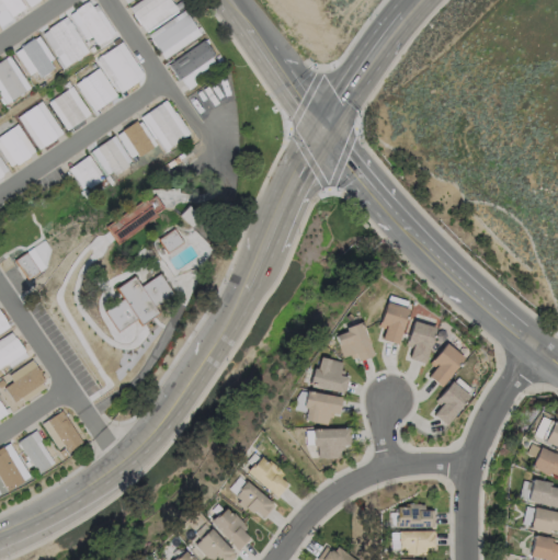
[(0,0),(0,24),(1,26),(27,11),(20,0),(0,0)]
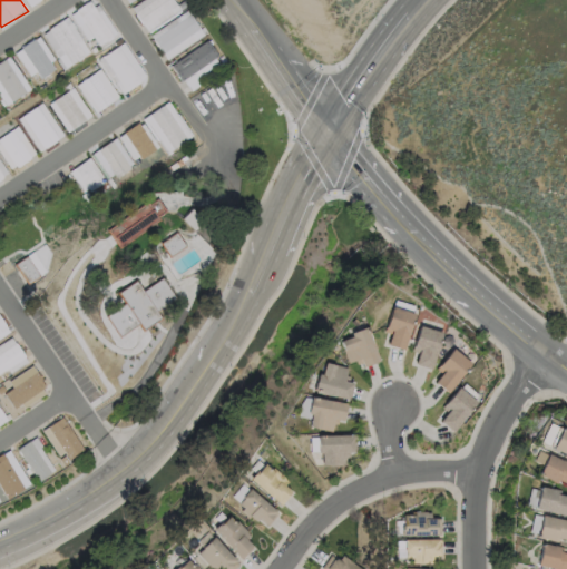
[(147,32),(182,13),(174,0),(145,0),(133,7),(147,32)]
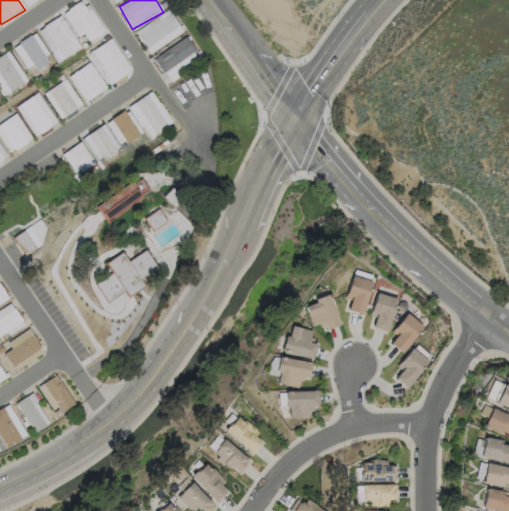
[(80,37),(86,34),(91,42),(107,31),(92,9),(89,11),(83,1),(65,13),(80,37)]
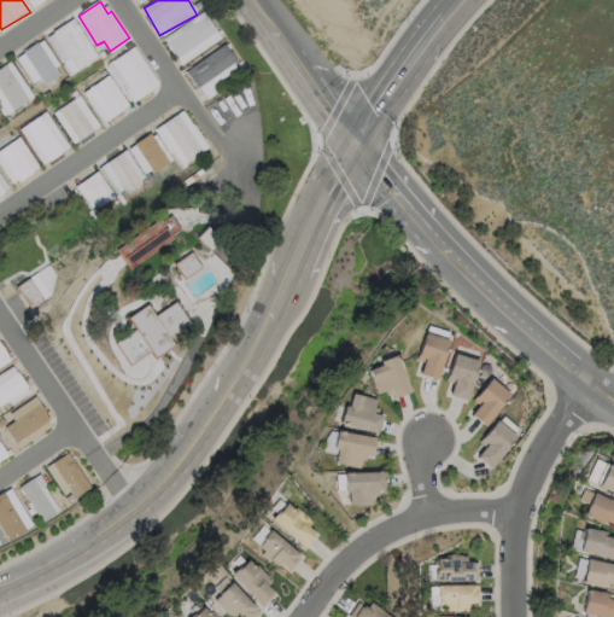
[(182,67),(223,39),(205,12),(164,39),(182,67)]
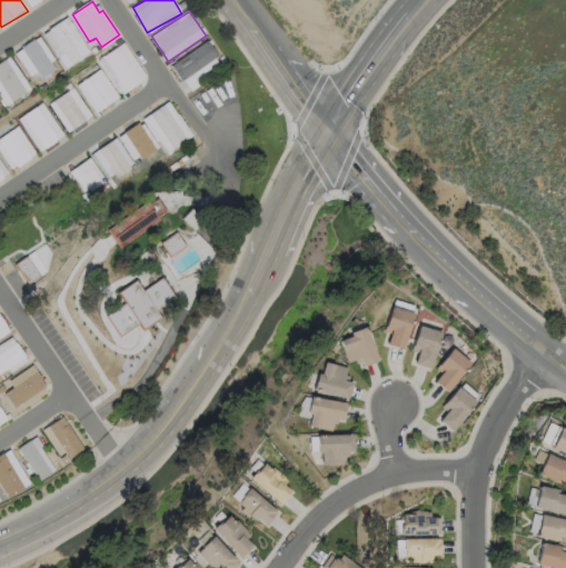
[(91,55),(71,18),(45,32),(66,69),(91,55)]
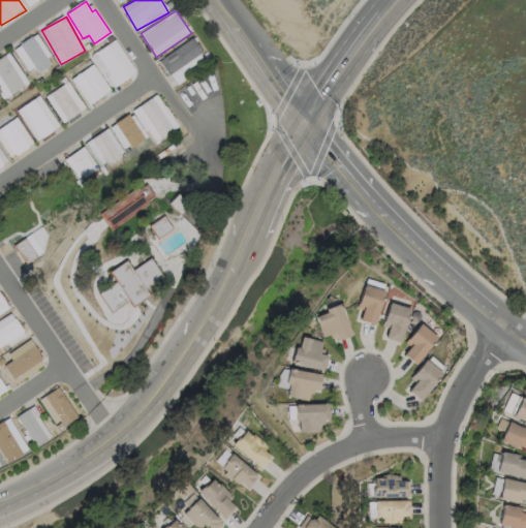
[(55,65),(38,35),(16,48),(28,71),(36,67),(39,73),(55,65)]
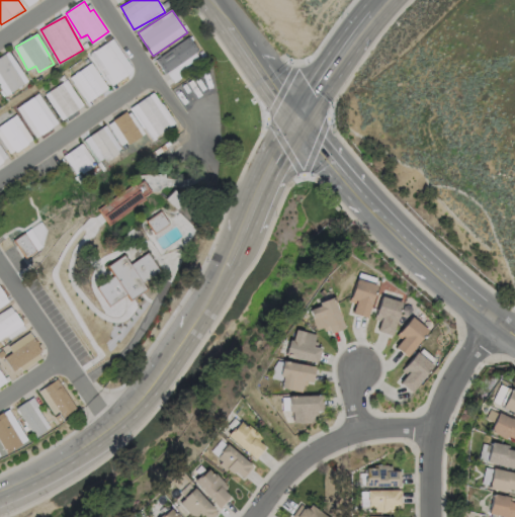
[(91,55),(112,86),(135,71),(113,39),(91,55)]
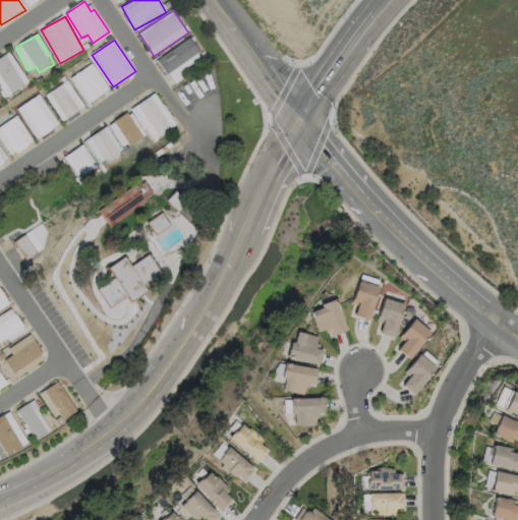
[(171,82),(205,66),(193,41),(159,57),(171,82)]
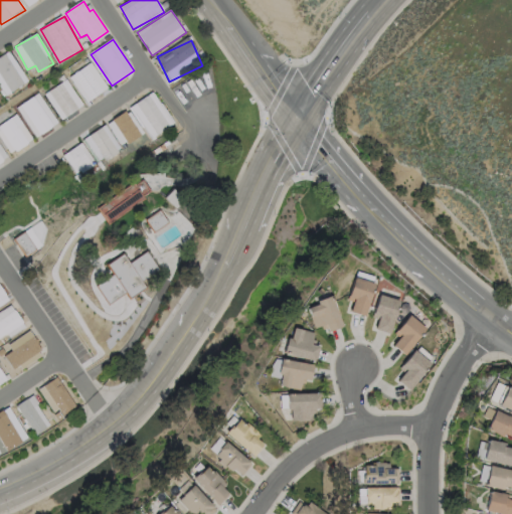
[(29,81),(10,52),(0,57),(0,84),(7,97),(29,81)]
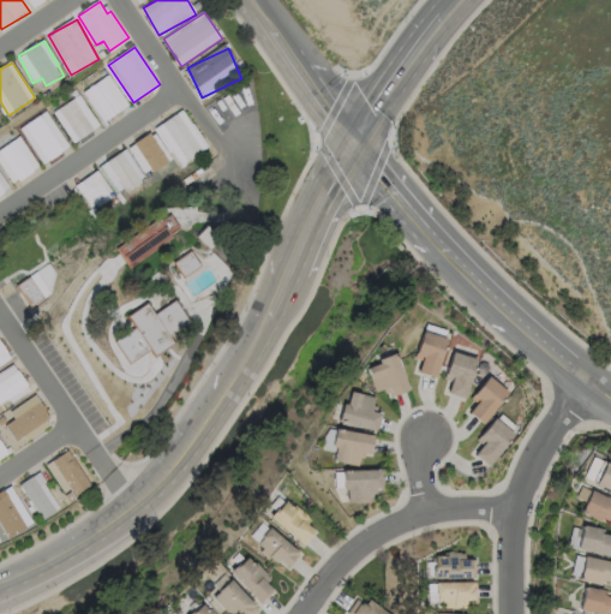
[(130,107),(112,76),(85,90),(102,123),(130,107)]
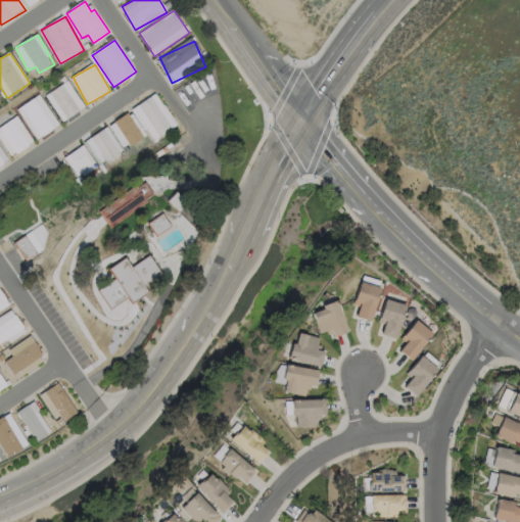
[(86,107),(67,81),(46,96),(63,122),(86,107)]
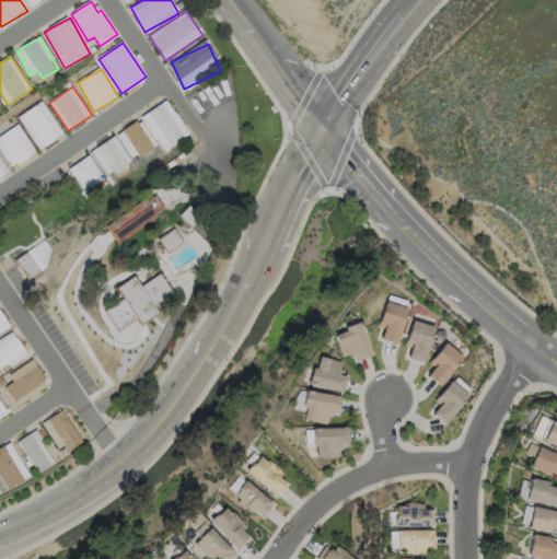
[(142,117),(166,152),(192,136),(167,100),(142,117)]
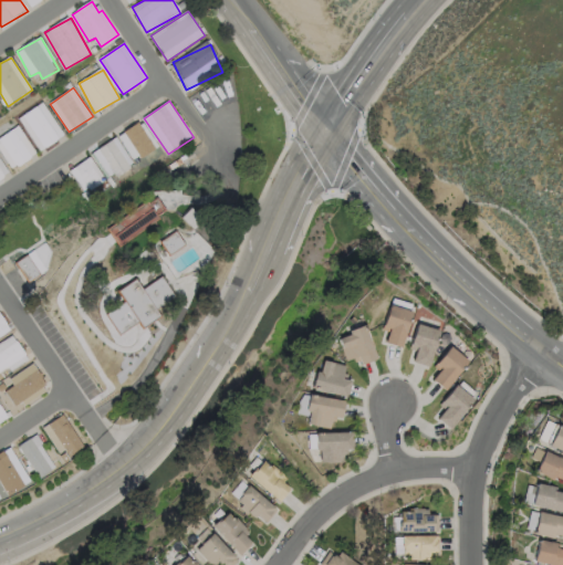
[(41,152),(65,135),(43,103),(19,118),(41,152)]
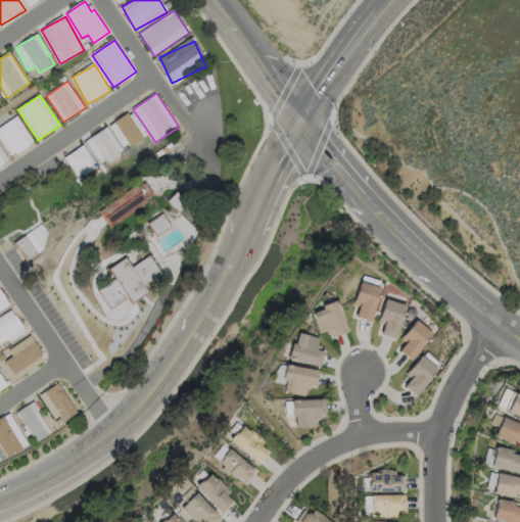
[(109,126),(125,149),(144,137),(129,113),(109,126)]
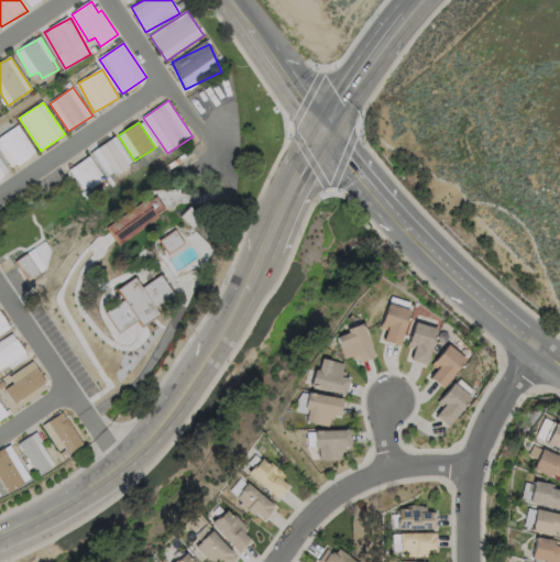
[(37,153),(19,125),(0,138),(0,149),(13,169),(37,153)]
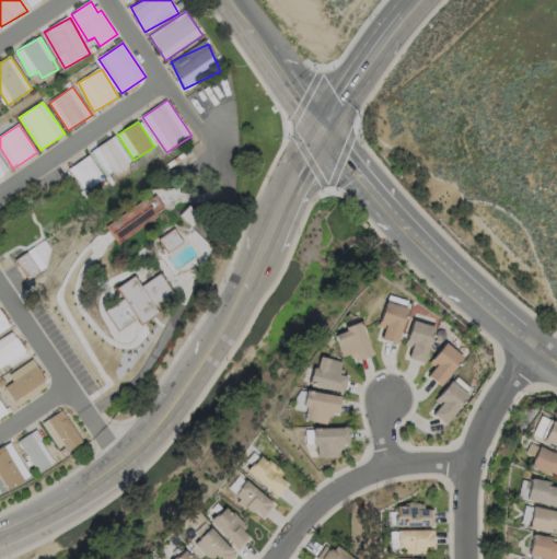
[(92,152),(109,178),(134,163),(115,136),(92,152)]
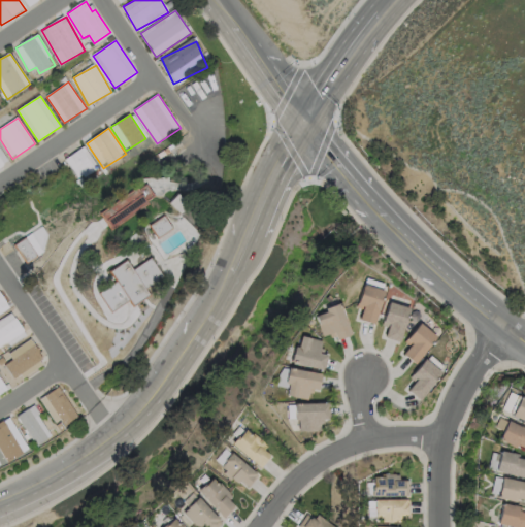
[(79,180),(98,168),(84,147),(65,160),(79,180)]
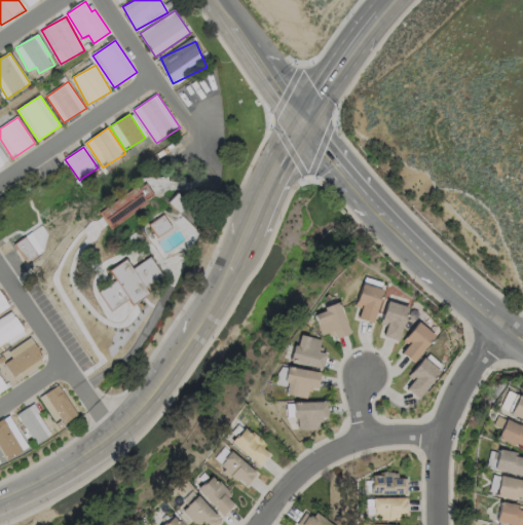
[(0,166),(8,162),(0,150),(0,166)]
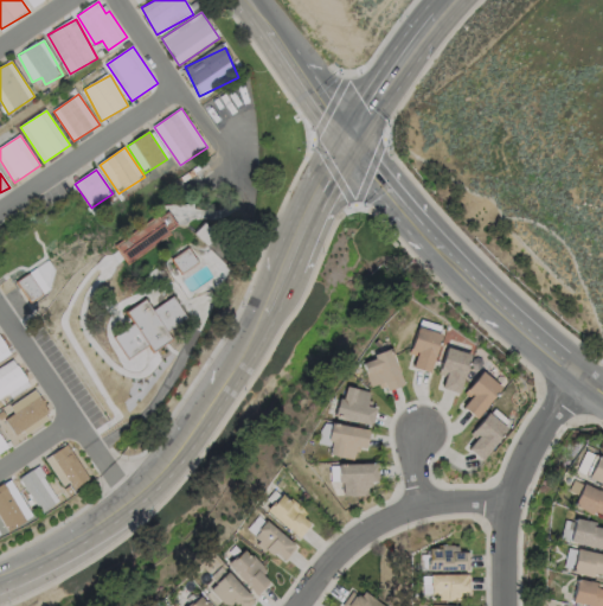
[(127,266),(179,230),(166,211),(114,246),(127,266)]
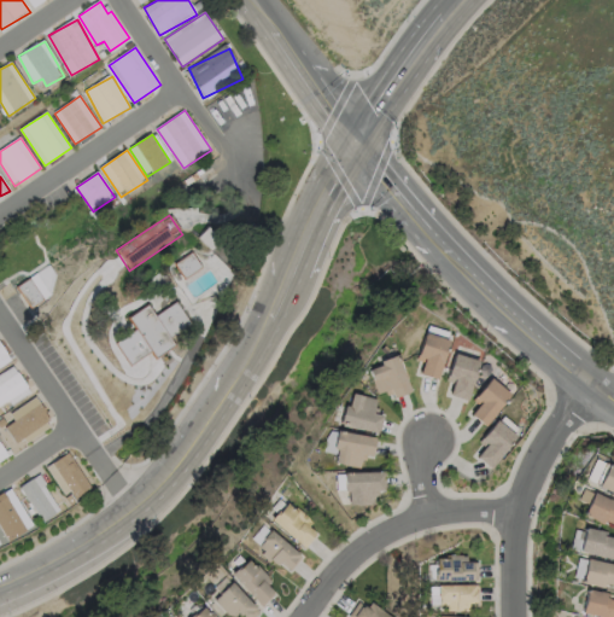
[(197,269),(188,255),(173,263),(181,278),(197,269)]
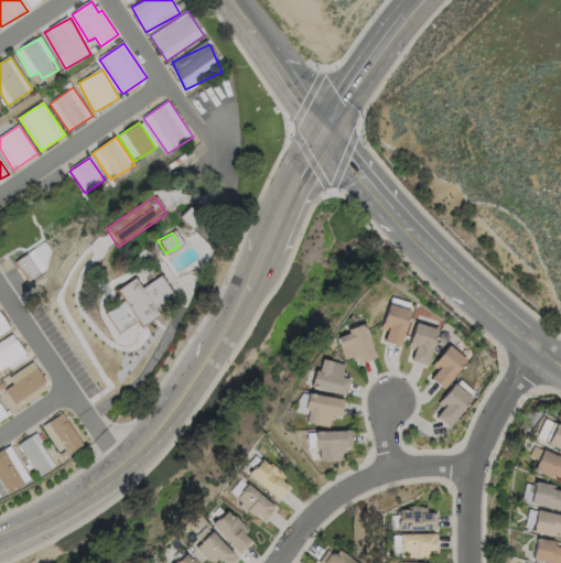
[(30,283),(49,270),(44,264),(55,258),(45,244),(17,262),(30,283)]
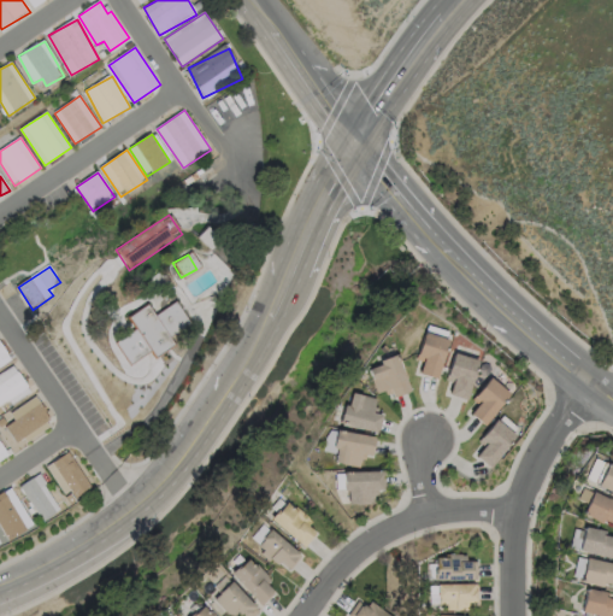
[(127,317),(134,330),(113,342),(127,364),(148,351),(151,356),(192,332),(175,303),(153,315),(147,305),(127,317)]
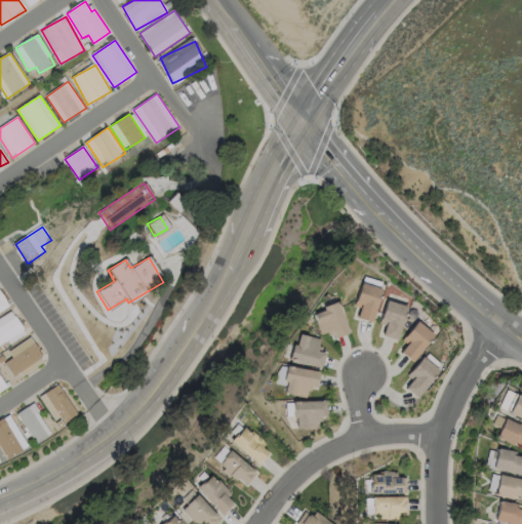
[(362,306),(358,319),(373,323),(384,288),(377,287),(378,283),(363,279),(357,304),(362,306)]
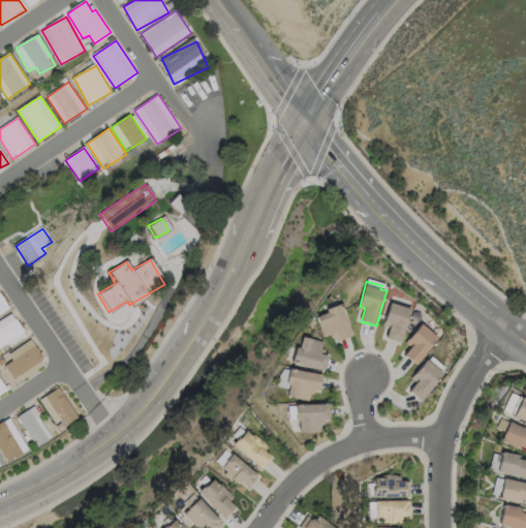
[(0,315),(11,309),(0,291),(0,315)]
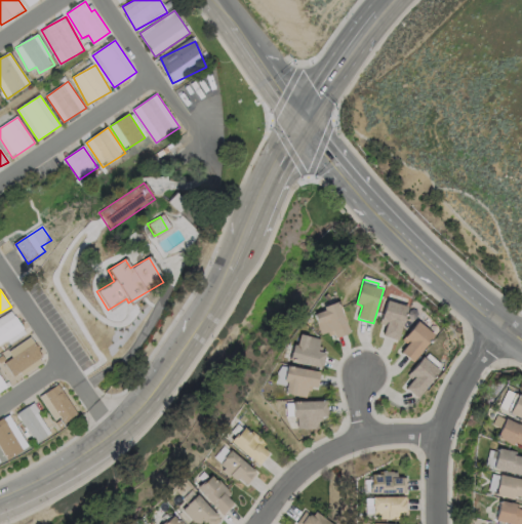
[(387,324),(384,337),(399,341),(408,307),(388,300),(382,322),(387,324)]
